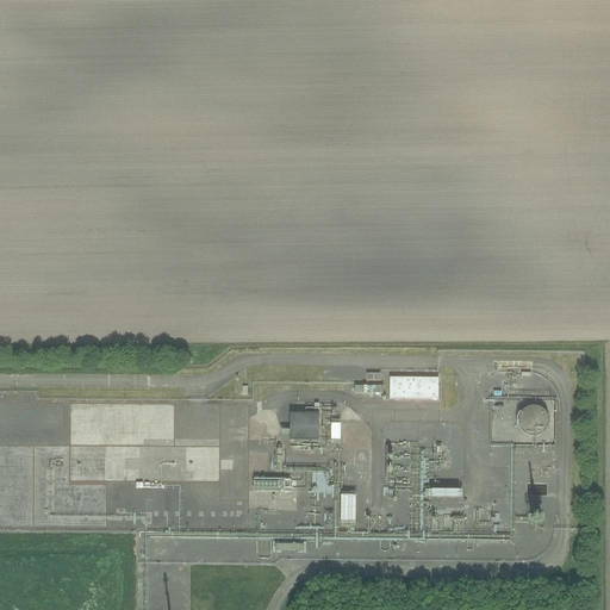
[(439,379),(390,379),(390,400),(439,400),(439,379)]
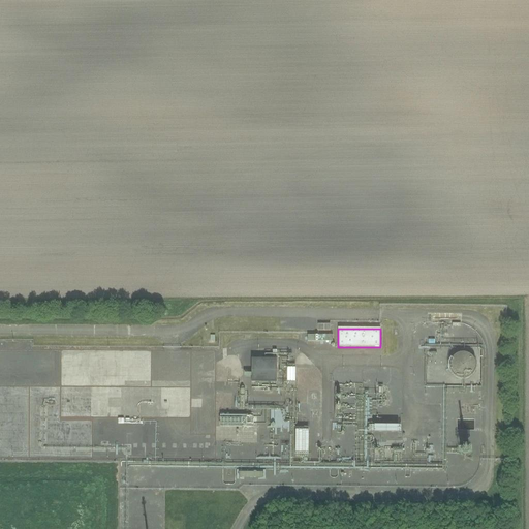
[(452,372),(454,375),(457,377),(460,378),(463,379),(467,378),(470,377),(472,375),(474,372),(476,369),(476,365),(475,362),(473,359),(471,355),(468,353),(465,352),(461,353),(458,353),(455,355),(453,359),(450,362),(449,365),(450,369),(452,372)]
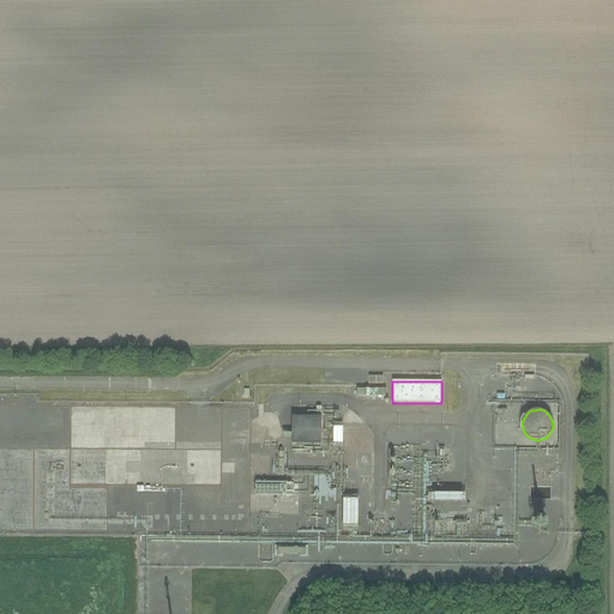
[(293,417),(293,445),(323,445),(323,417),(293,417)]
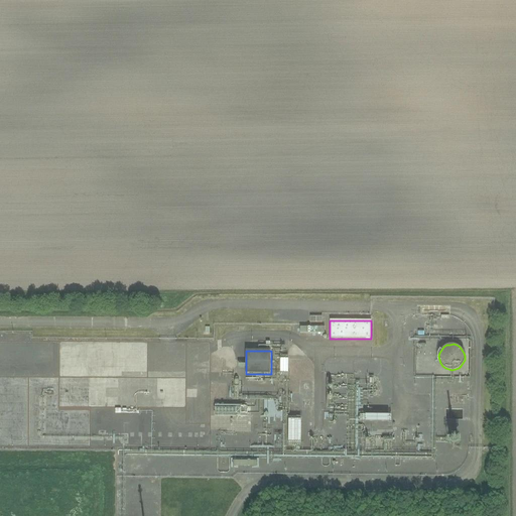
[(242,431),(263,431),(263,407),(226,407),(226,414),(233,414),(233,410),(242,410),(242,431)]
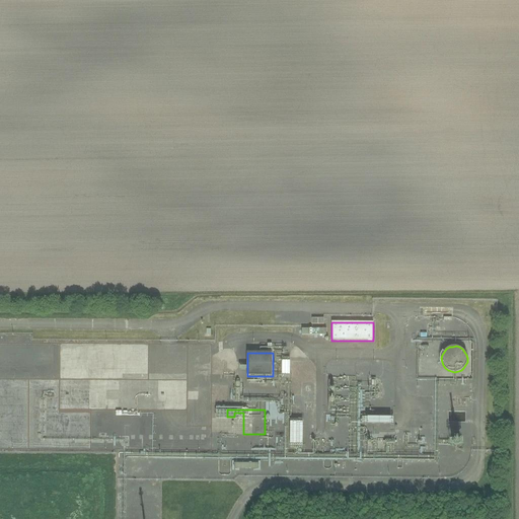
[(302,444),(303,421),(289,421),(289,444),(302,444)]
